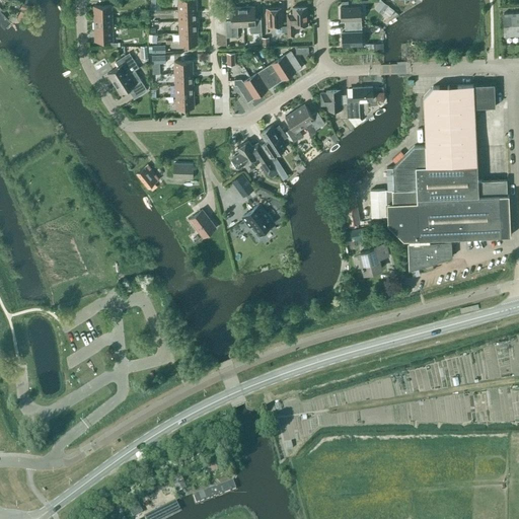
[(118,5),(118,0),(106,0),(107,5),(93,6),(94,17),(112,17),(112,5),(118,5)]
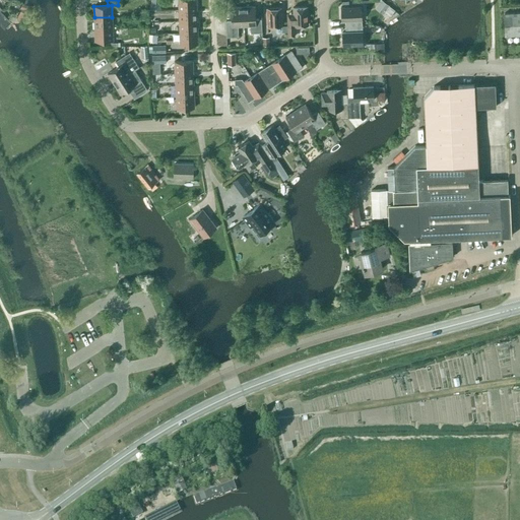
[(150,0),(151,9),(160,9),(159,0),(150,0)]
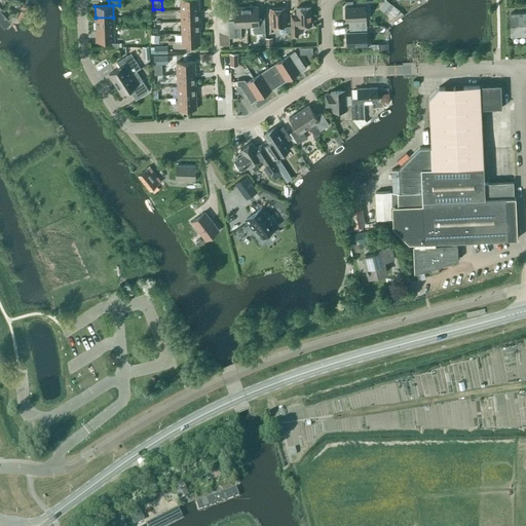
[(180,0),(181,10),(199,9),(198,0),(180,0)]
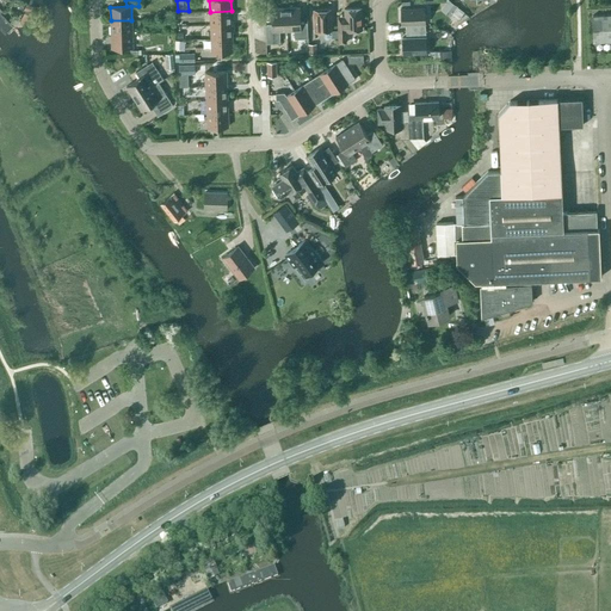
[(449,0),(446,0),(440,10),(450,16),(457,6),(449,0)]
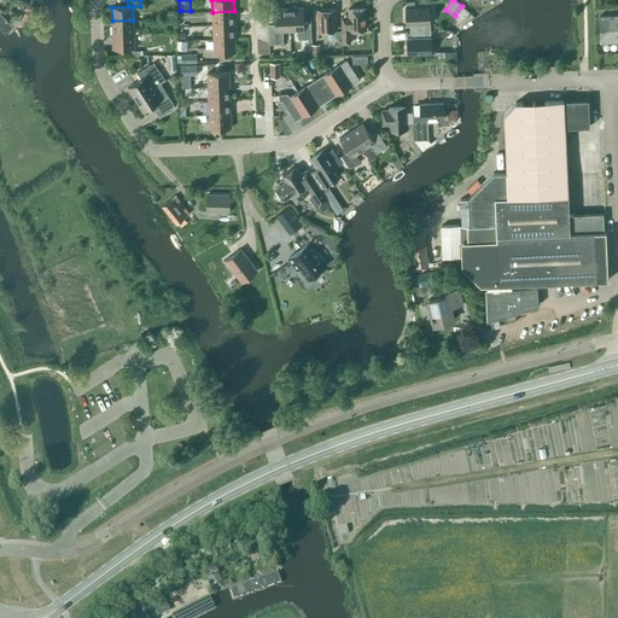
[(27,3),(24,9),(25,10),(33,12),(35,6),(27,3)]
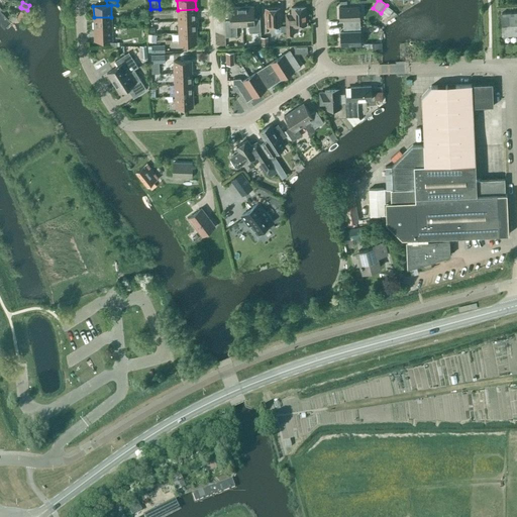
[(260,19),(254,19),(253,6),(241,7),(242,26),(248,25),(248,33),(261,32),(260,19)]
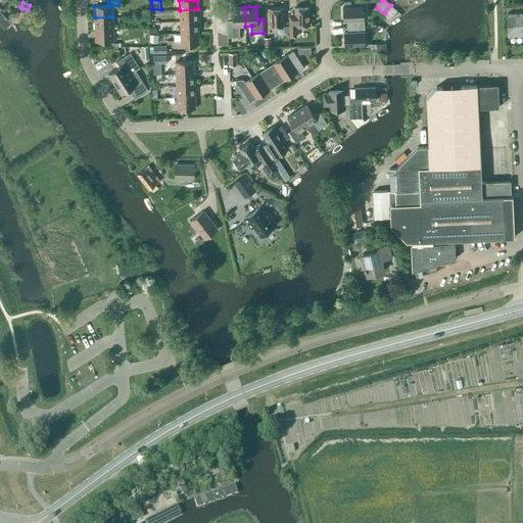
[(363,6),(343,7),(343,20),(347,20),(347,26),(364,25),(363,6)]
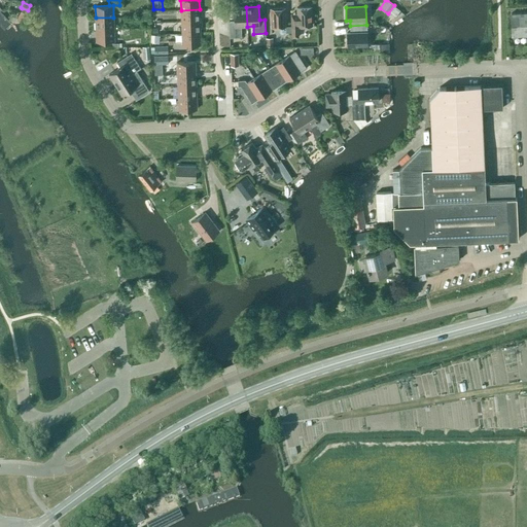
[(230,21),(230,37),(242,37),(241,27),(247,27),(246,7),(235,7),(235,21),(230,21)]
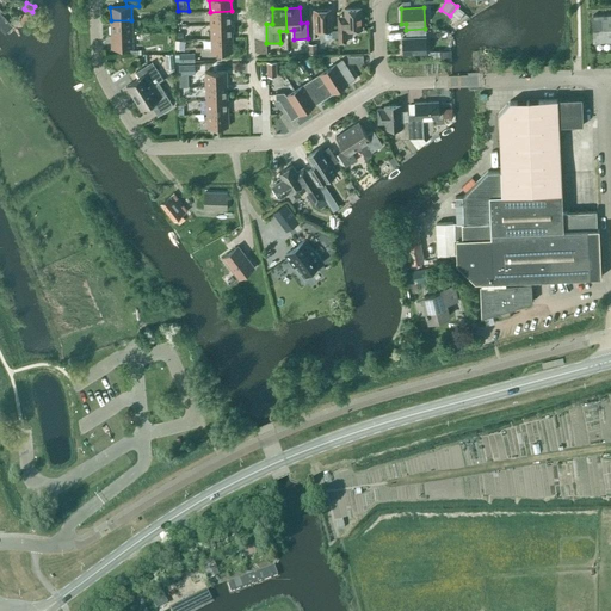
[(345,8),(345,22),(338,22),(339,43),(346,43),(346,30),(362,29),(362,8),(345,8)]
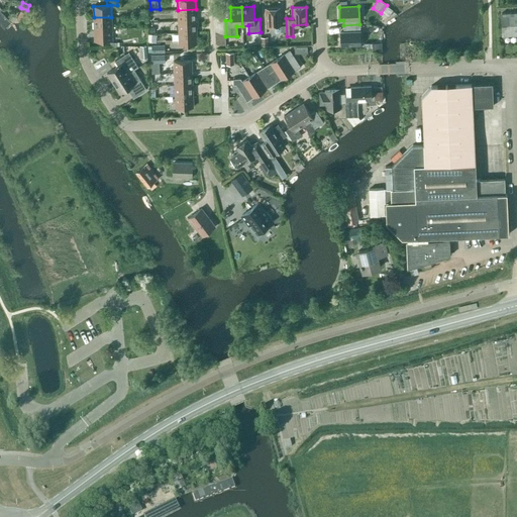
[(0,22),(5,27),(12,21),(0,8),(0,22)]
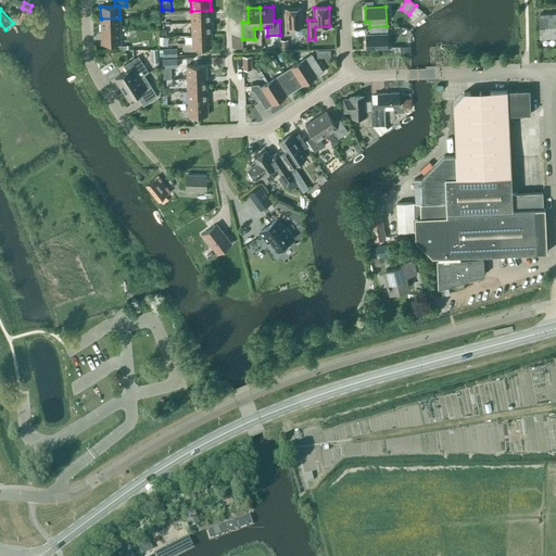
[(286,9),(287,28),(302,27),(301,9),(286,9)]
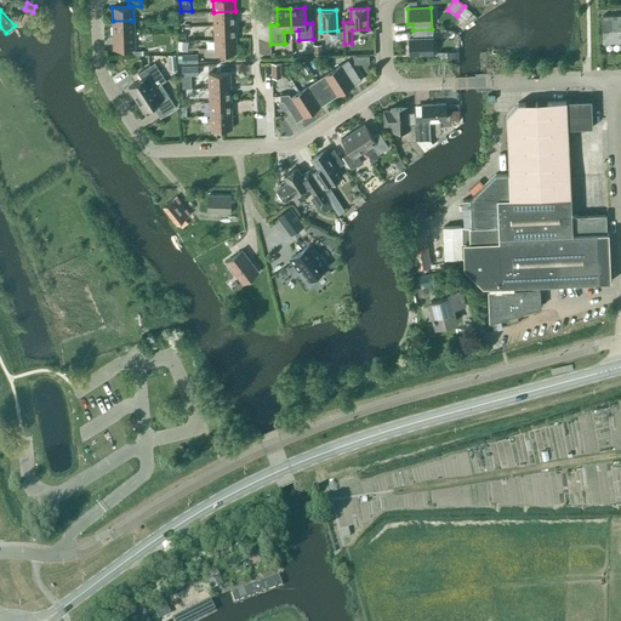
[(235,11),(214,12),(215,26),(235,24),(235,11)]
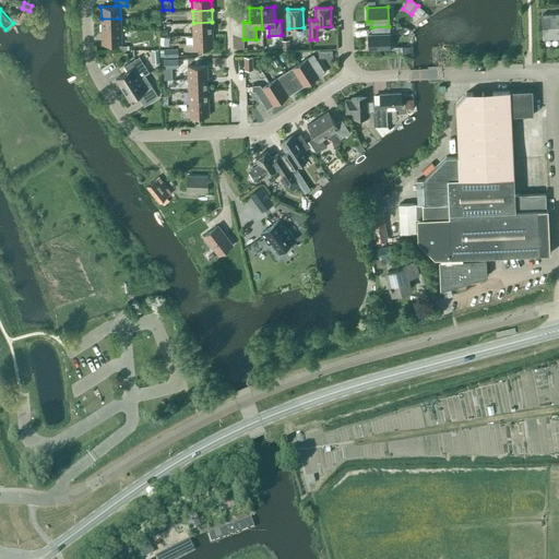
[(558,13),(543,14),(544,38),(558,37),(558,13)]
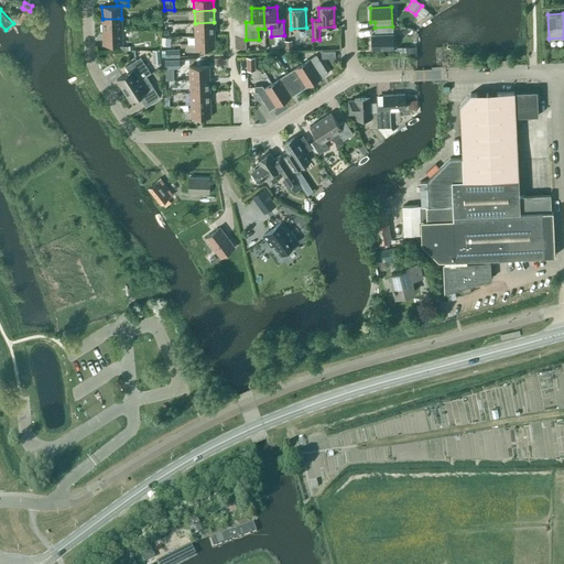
[(102,32),(122,31),(121,19),(102,19),(102,32)]
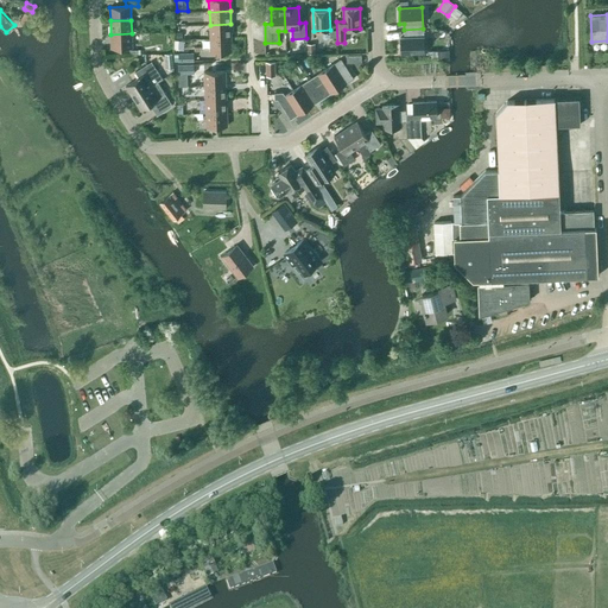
[(230,24),(210,25),(210,38),(232,38),(230,24)]
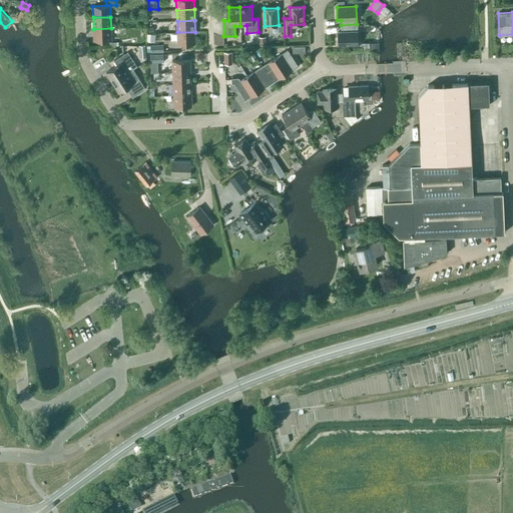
[(338,31),(339,45),(358,44),(357,24),(341,25),(342,31),(338,31)]
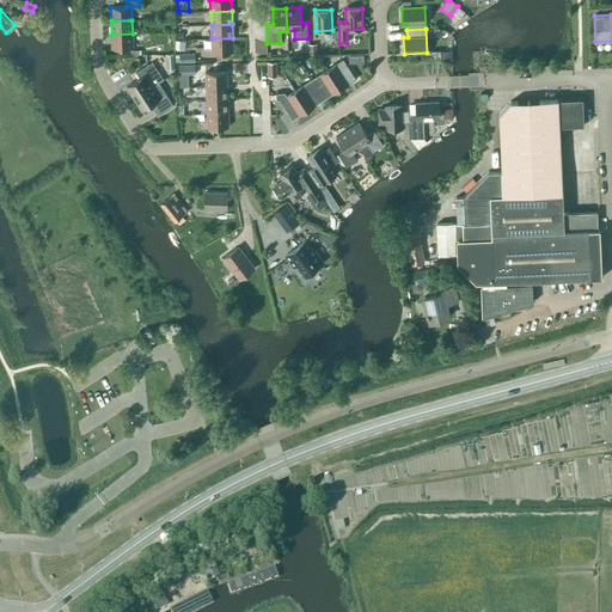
[(133,48),(133,34),(111,35),(112,48),(133,48)]
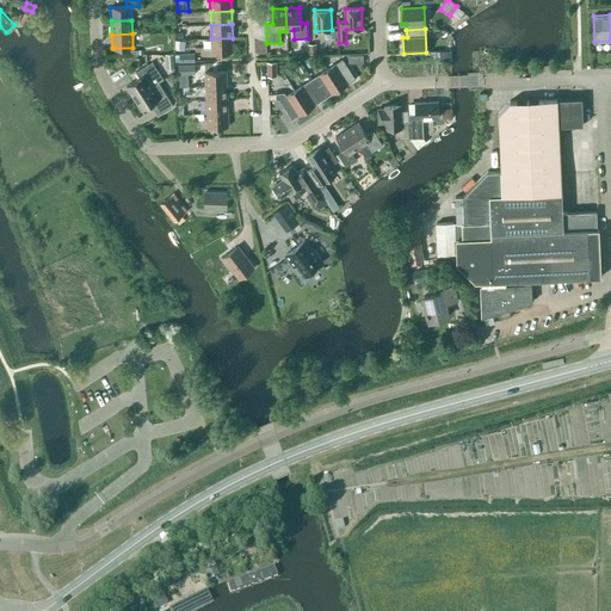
[(233,38),(211,38),(213,53),(233,53),(233,38)]
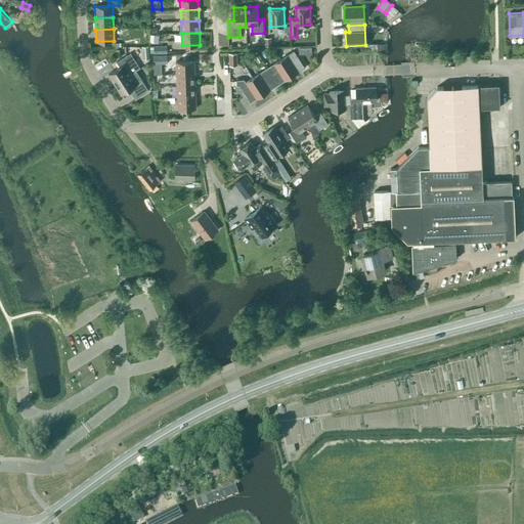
[(150,35),(150,43),(154,43),(159,43),(159,35),(155,35),(150,35)]
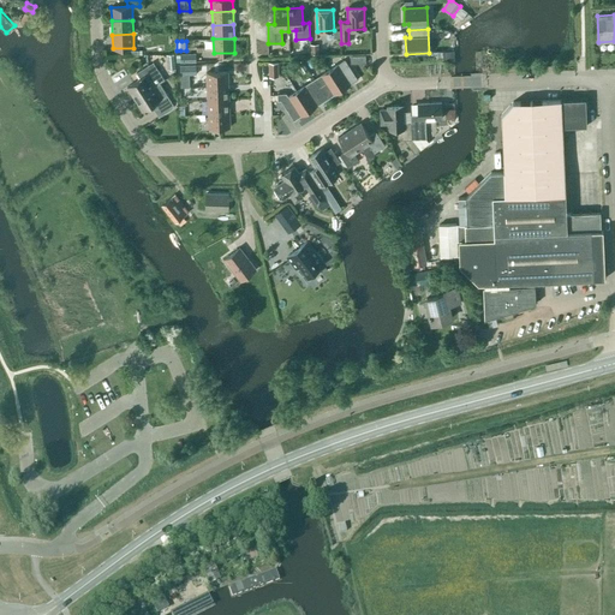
[(342,89),(358,79),(345,59),(329,69),(342,89)]
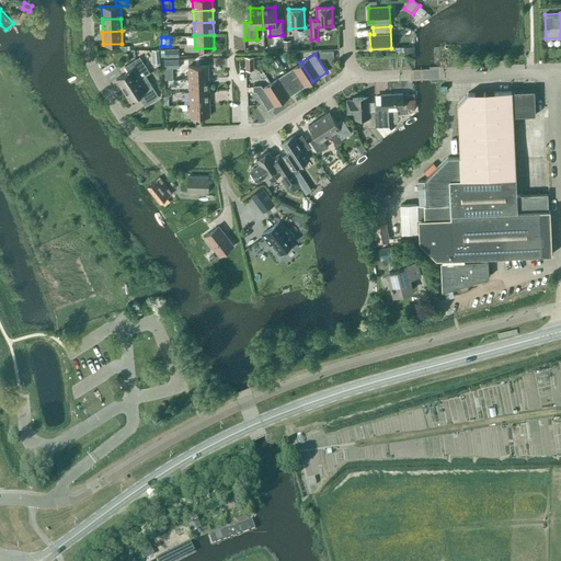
[(149,72),(139,57),(125,67),(128,71),(116,79),(123,90),(145,76),(149,72)]
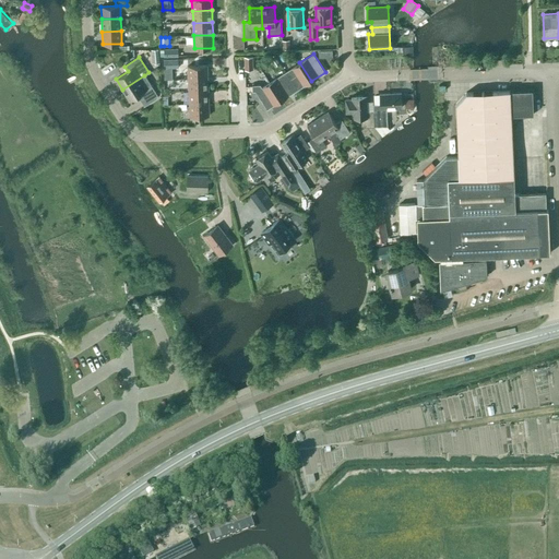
[(276,57),(271,60),(275,67),(280,63),(276,57)]
